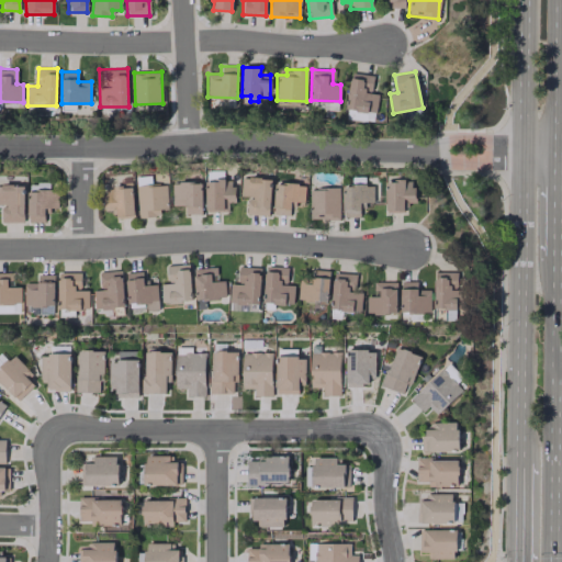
[(373,75),(350,72),(347,110),(377,112),(379,93),(371,93),(373,75)]
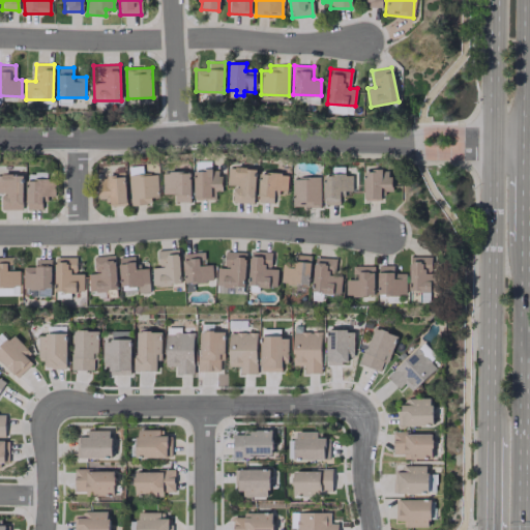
[(227,168),(227,185),(233,185),(232,202),(254,203),(255,169),(227,168)]
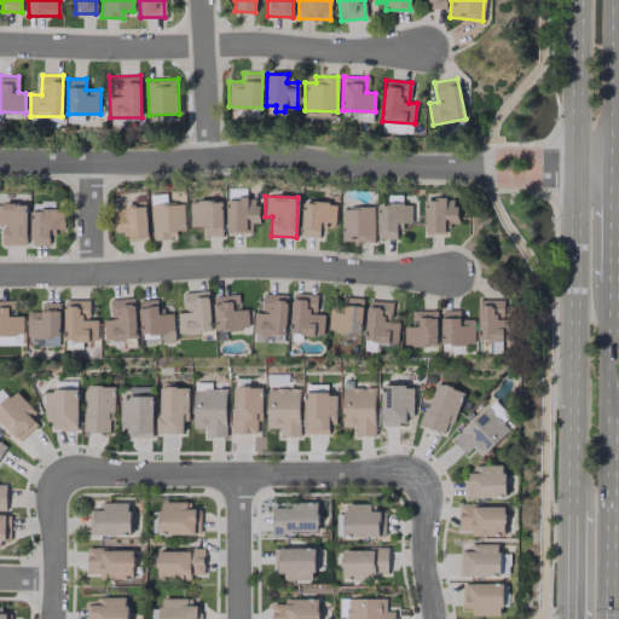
[(258,223),(256,198),(225,198),(226,232),(250,231),(250,223),(258,223)]
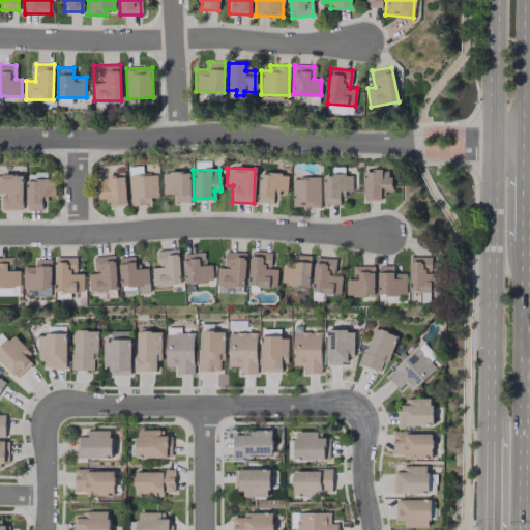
[(363,200),(381,200),(381,192),(390,190),(389,170),(362,171),(363,200)]
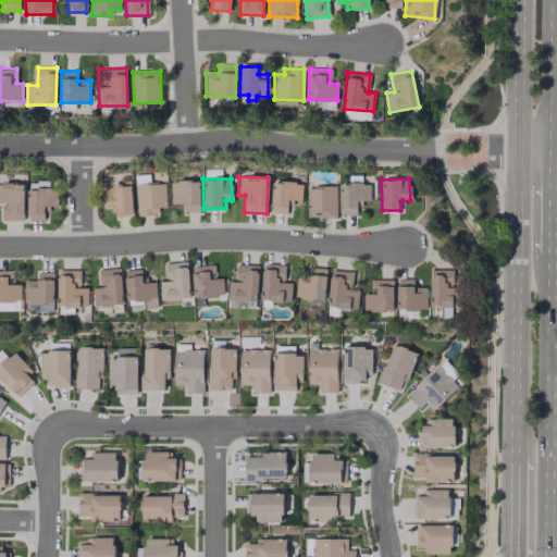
[(183,211),(200,211),(199,181),(170,181),(170,203),(182,203),(183,211)]
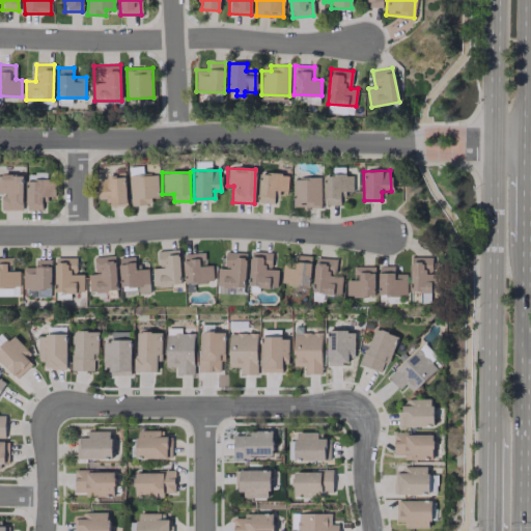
[(158,197),(157,173),(131,174),(132,205),(150,204),(150,197),(158,197)]
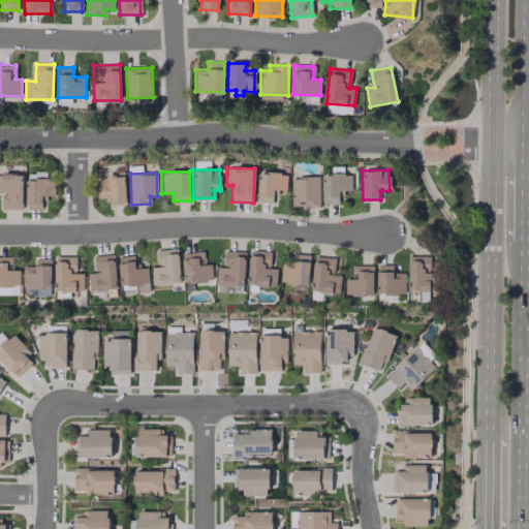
[(256,201),(273,203),(273,190),(285,190),(286,174),(258,173),(256,201)]
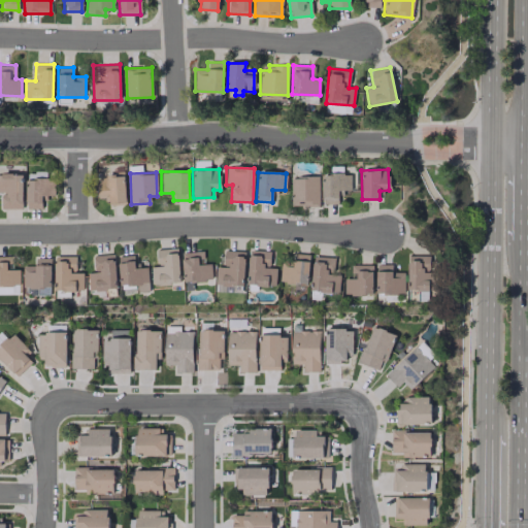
[(355,190),(354,172),(321,174),(322,204),(338,203),(337,190),(355,190)]
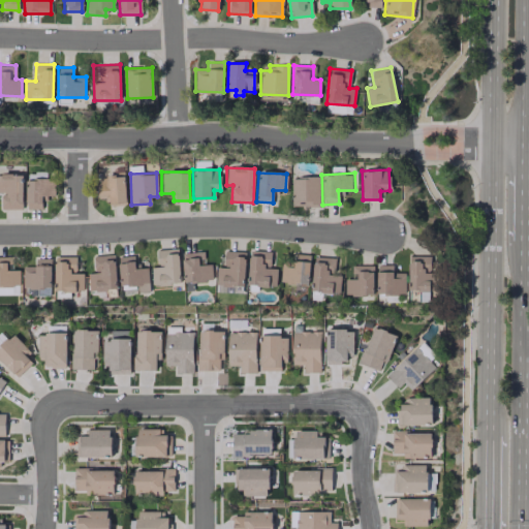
[(22,174),(0,174),(0,192),(1,192),(1,209),(22,209),(22,174)]
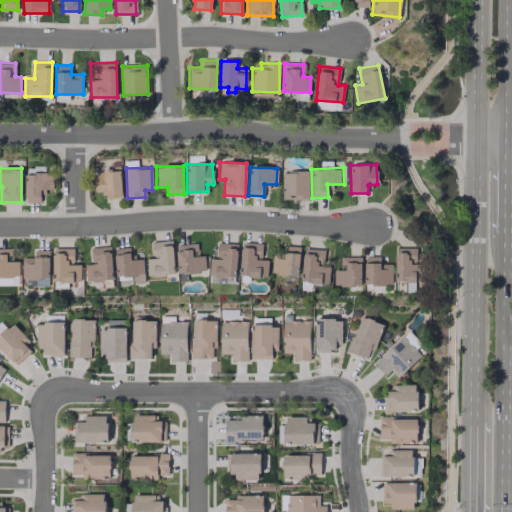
[(104,198),(121,198),(120,168),(94,169),(95,192),(103,191),(104,198)]
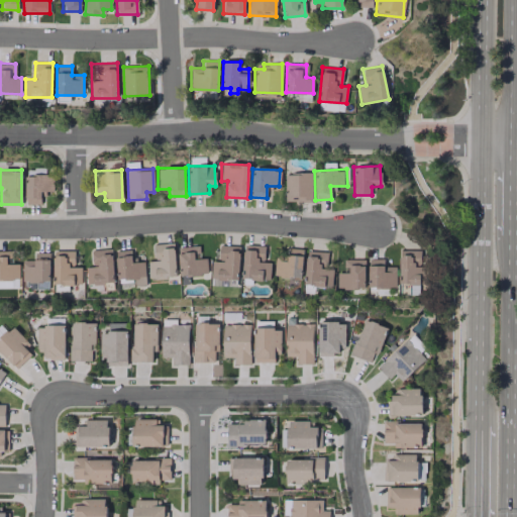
[(284,173),(284,202),(312,201),(311,173),(284,173)]
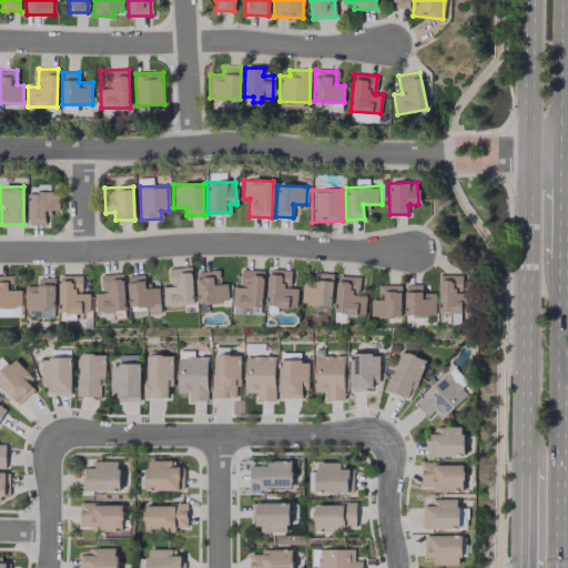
[(58,210),(58,192),(27,192),(28,224),(44,224),(44,210),(58,210)]
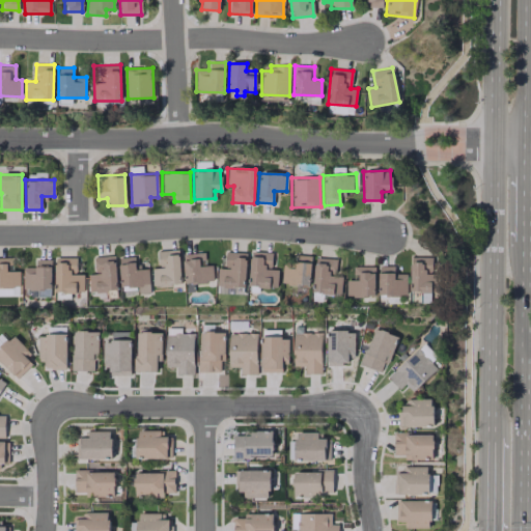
[(180,285),(179,249),(158,250),(158,268),(152,268),(152,285),(180,285)]
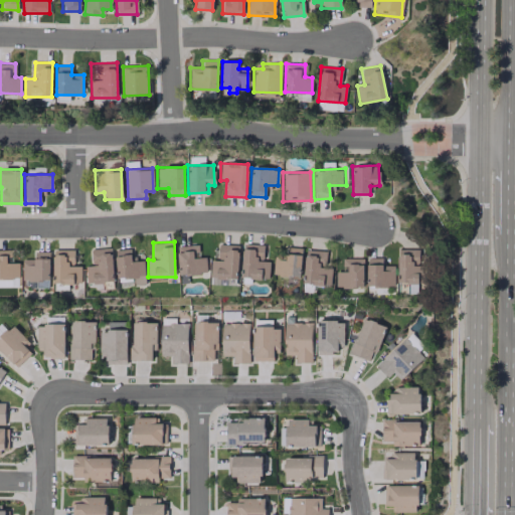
[(206,274),(206,256),(198,258),(198,244),(178,245),(179,275),(206,274)]
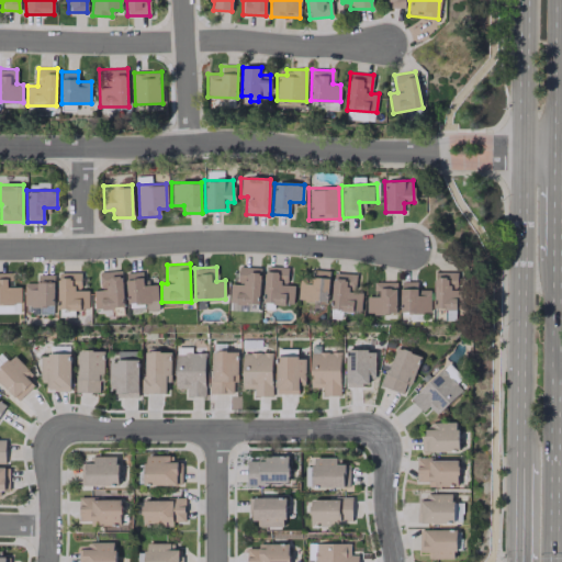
[(260,267),(238,267),(238,283),(231,283),(229,303),(259,304),(260,267)]
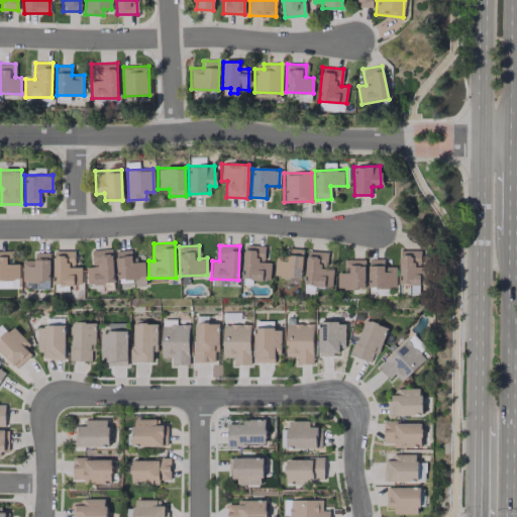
[(271,262),(264,262),(265,245),(243,245),(242,279),(270,280),(271,262)]
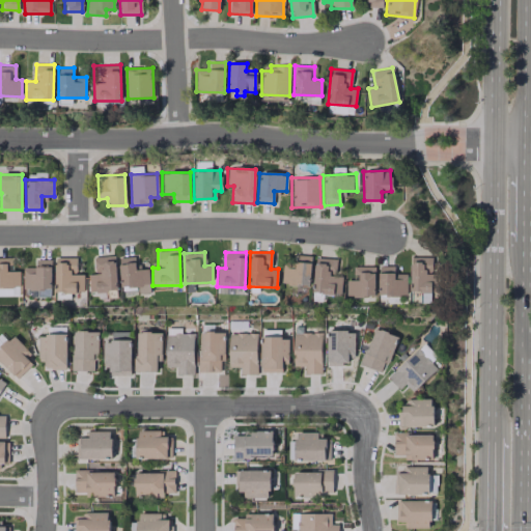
[(281,284),(310,285),(311,255),(296,255),(295,262),(282,262),(281,284)]
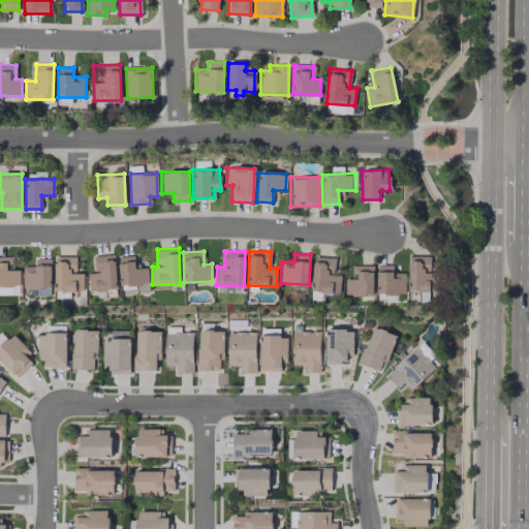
[(89,273),(89,290),(117,289),(116,255),(94,255),(94,273),(89,273)]
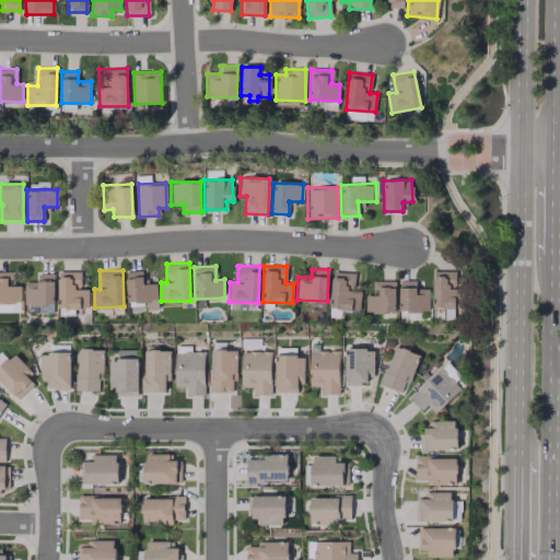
[(143,283),(142,270),(126,270),(128,302),(147,302),(147,310),(158,308),(156,283),(143,283)]
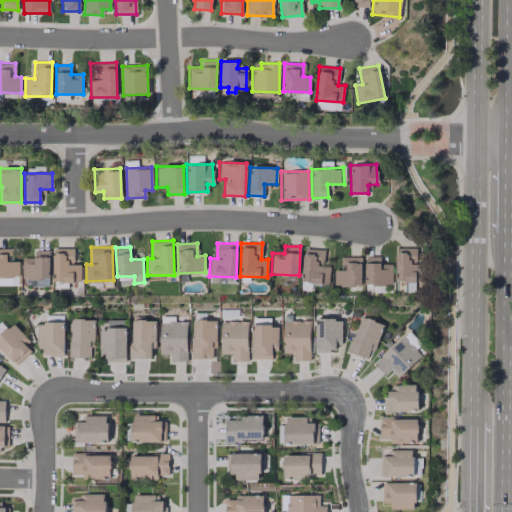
[(395,281),(416,281),(416,271),(422,271),(423,264),(416,264),(416,248),(396,247),(395,281)]
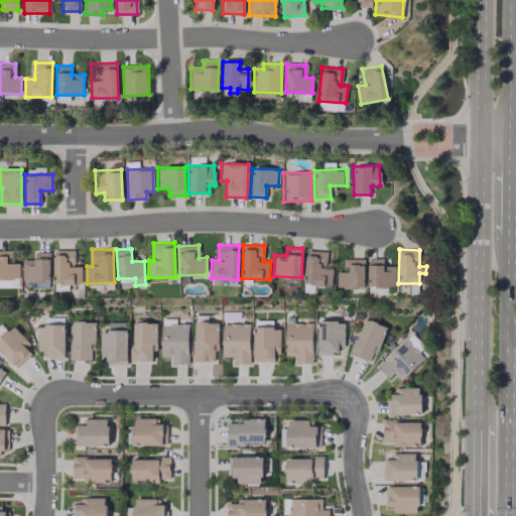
[(18,260),(13,260),(13,250),(0,250),(0,279),(7,280),(7,287),(19,286),(18,260)]
